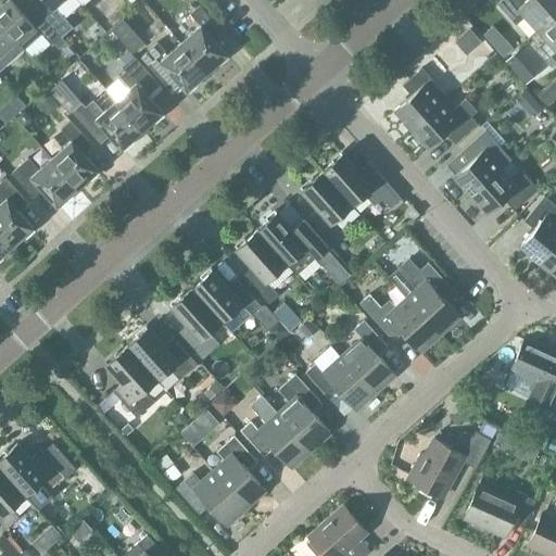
[(7,0),(0,5),(0,23),(23,49),(40,33),(51,45),(61,36),(29,1),(20,10),(11,0),(7,0)]
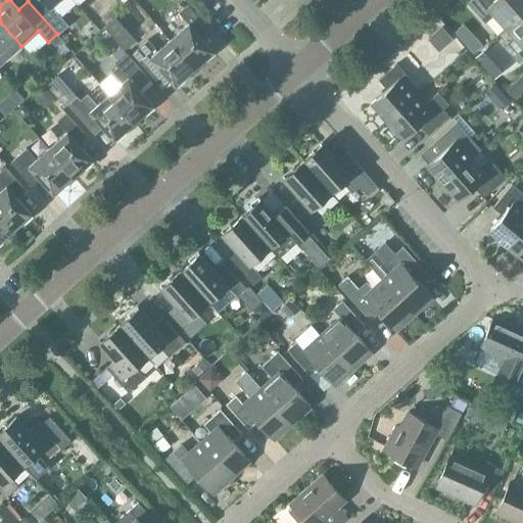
[(50,7),(57,0),(29,0),(28,1),(57,34),(66,26),(50,7)]
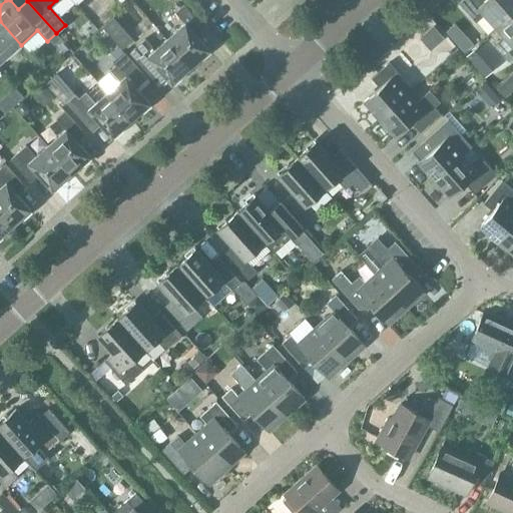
[(496,27),(512,11),(512,0),(462,0),(459,3),(476,23),(485,15),(496,27)]
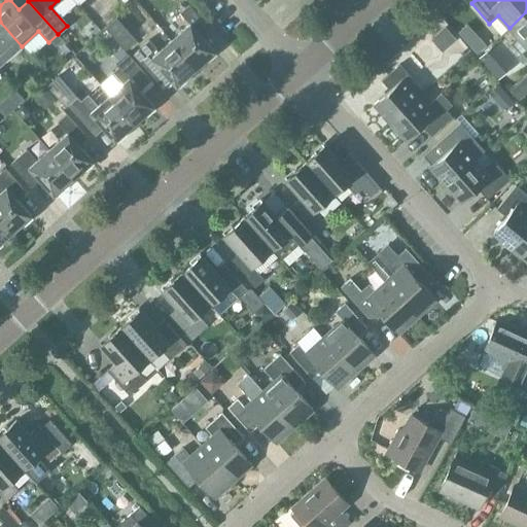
[(171,41),(196,69),(215,51),(198,32),(206,25),(189,5),(180,13),(190,25),(171,41)]
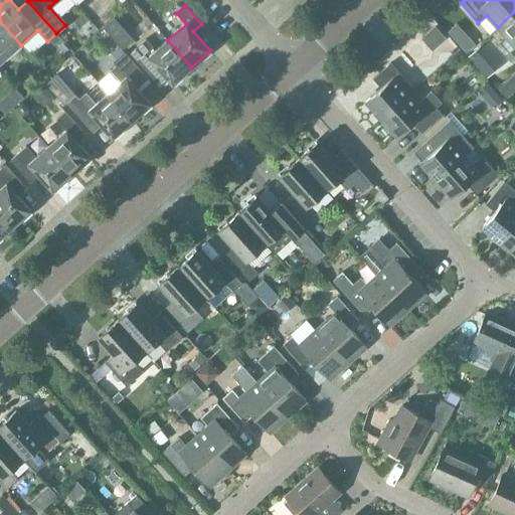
[(514,11),(498,27),(514,46),(514,47),(511,52),(514,56),(514,11)]
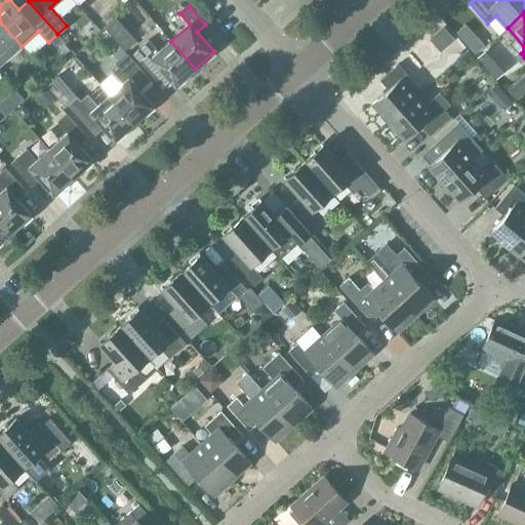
[(125,51),(136,42),(116,18),(105,29),(125,51)]
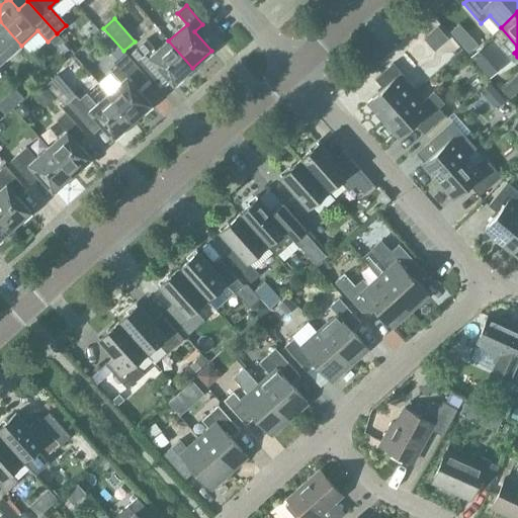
[(0,63),(21,46),(0,21),(0,63)]
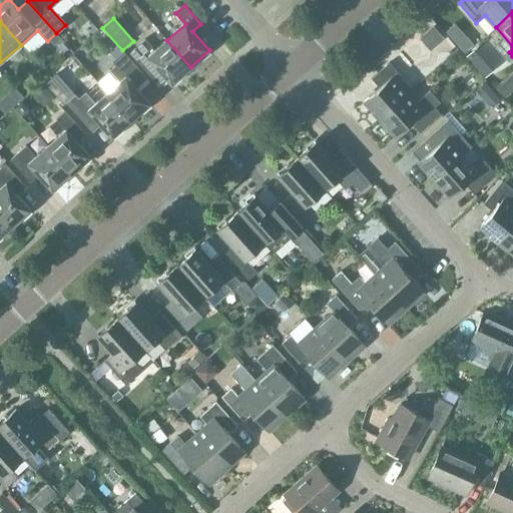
[(417,44),(438,64),(453,47),(433,28),(417,44)]
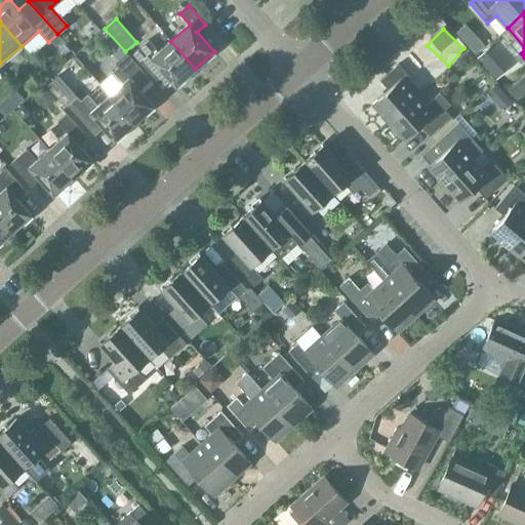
[(175,86),(195,69),(170,41),(159,51),(149,41),(133,54),(151,75),(159,67),(175,86)]
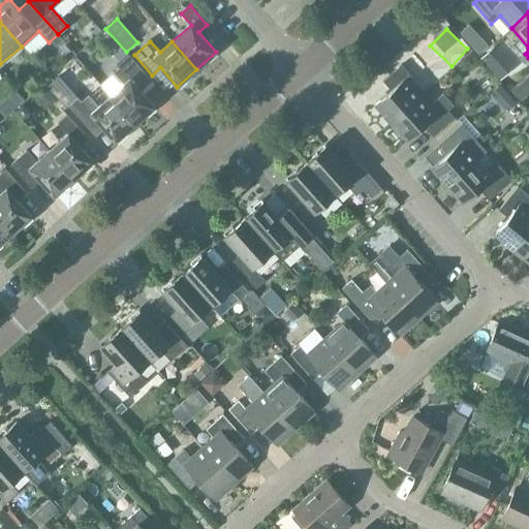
[(111,96),(134,124),(154,106),(136,87),(148,78),(127,54),(116,64),(119,68),(113,74),(122,86),(111,96)]
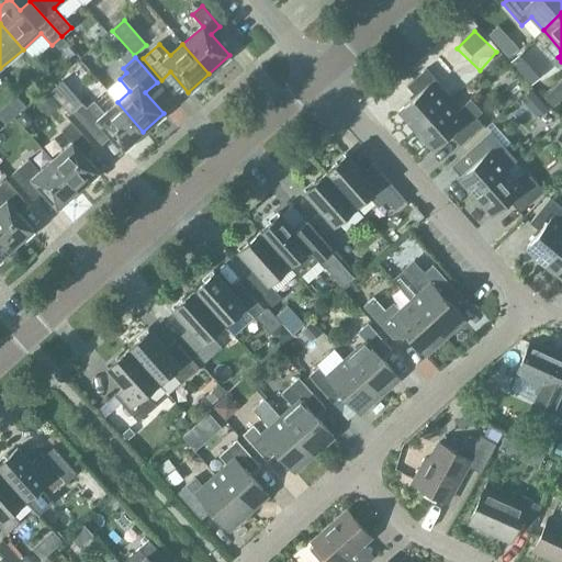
[(416,130),(445,104),(452,98),(426,69),(406,87),(415,97),(398,111),(416,130)]
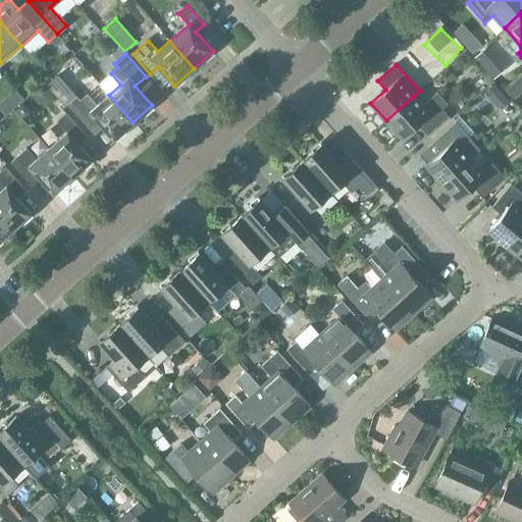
[(421,106),(413,97),(386,120),(403,139),(418,125),(427,136),(449,116),(442,110),(448,105),(437,93),(421,106)]
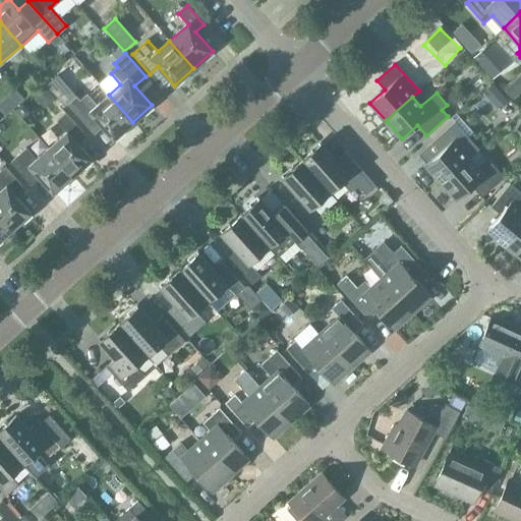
[(132,122),(109,95),(97,105),(87,95),(80,101),(76,97),(68,105),(88,127),(97,120),(114,139),(132,122)]
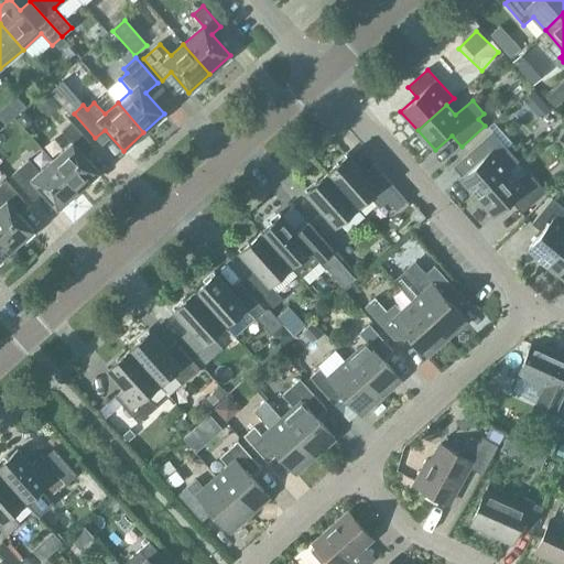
[(52,161),(78,191),(99,172),(80,151),(89,143),(72,122),(62,131),(72,143),(52,161)]
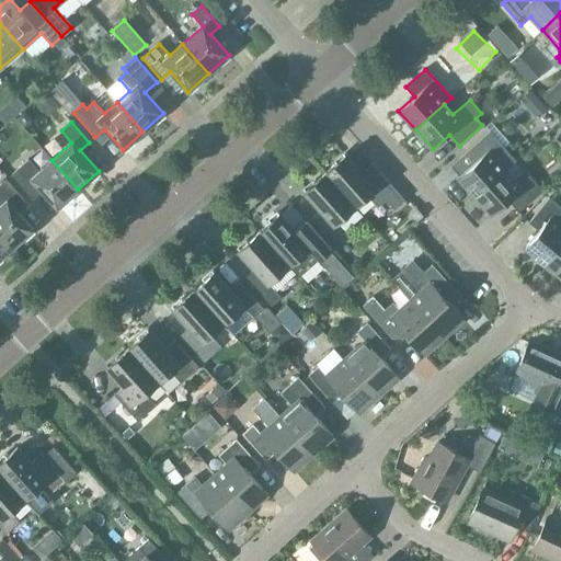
[(459,179),(474,196),(504,171),(494,161),(506,150),(490,132),(466,152),(476,164),(459,179)]
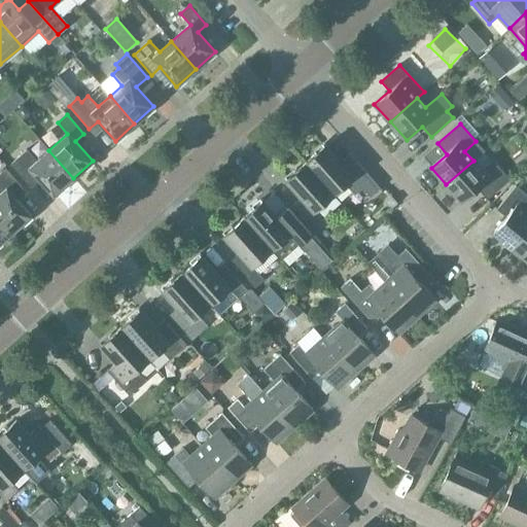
[(305,163),(334,194),(345,183),(355,195),(361,188),(370,197),(380,188),(356,162),(346,170),(324,145),(305,163)]
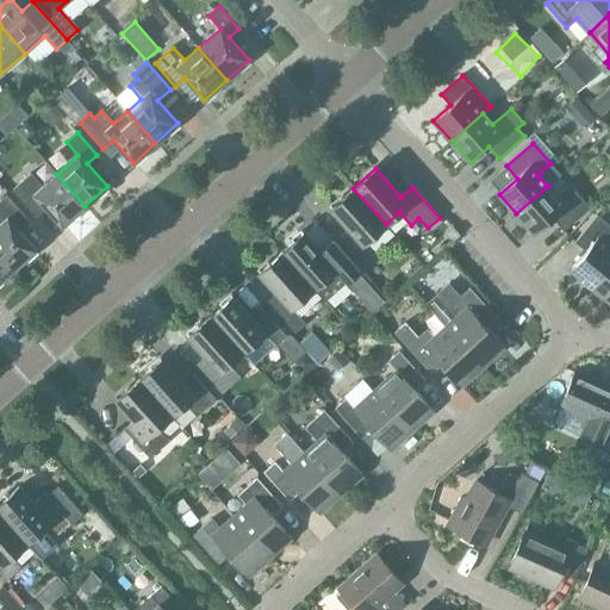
[(85,206),(56,174),(42,186),(31,174),(12,191),(32,212),(42,204),(62,226),(85,206)]
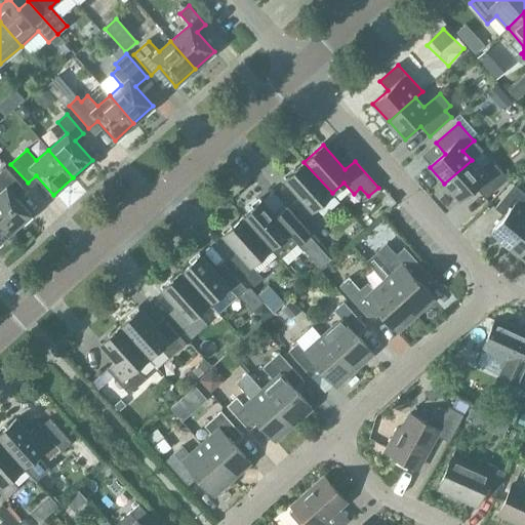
[(472,160),(444,184),(460,202),(476,188),(485,199),(508,178),(491,160),(480,169),(472,160)]
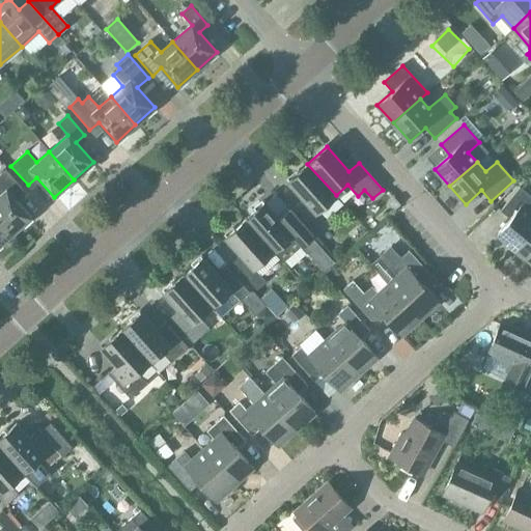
[(316,213),(336,195),(307,164),(288,182),(307,202),(298,212),(315,230),(325,222),(316,213)]
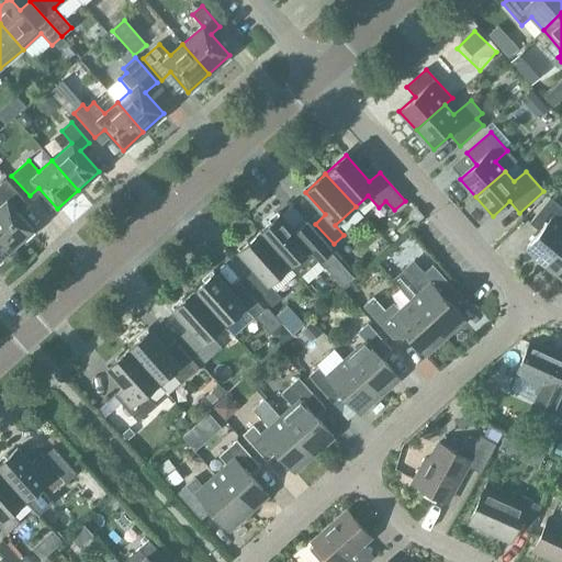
[(0,234),(12,248),(24,238),(26,240),(33,234),(32,232),(33,229),(14,209),(24,201),(6,180),(0,184),(0,234)]
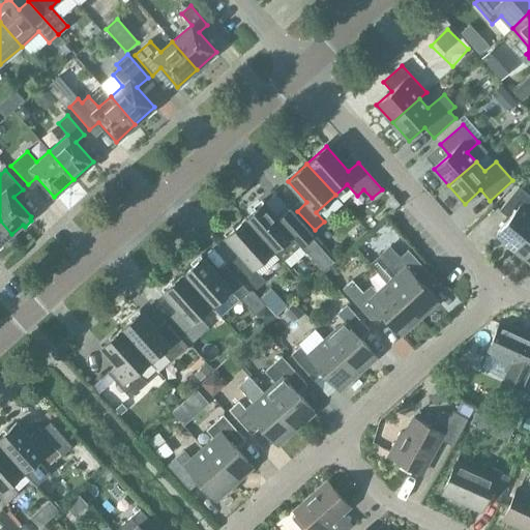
[(514,249),(529,230),(529,196),(519,186),(499,210),(508,218),(496,234),(514,249)]
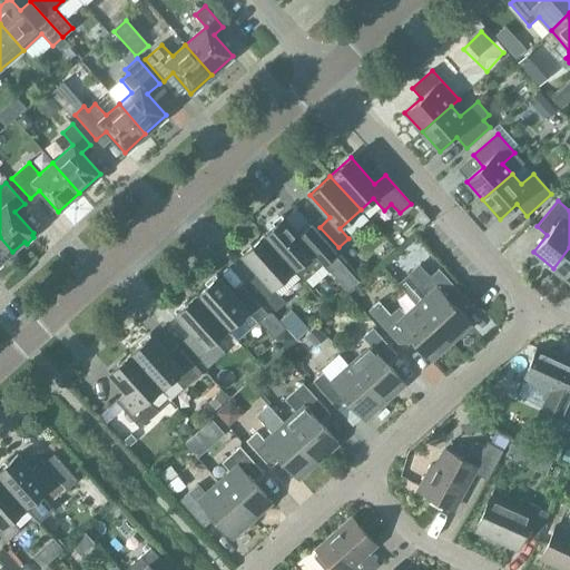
[(284,217),(263,236),(293,269),(302,279),(332,253),(304,222),(295,231),(284,217)]
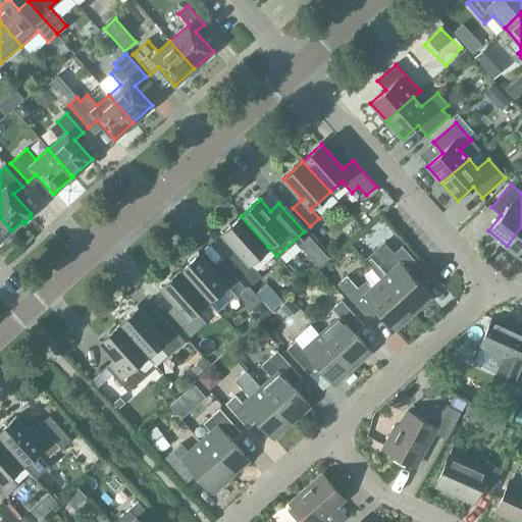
[(268,247),(241,216),(221,233),(241,254),(231,262),(252,284),(261,276),(250,264),(268,247)]
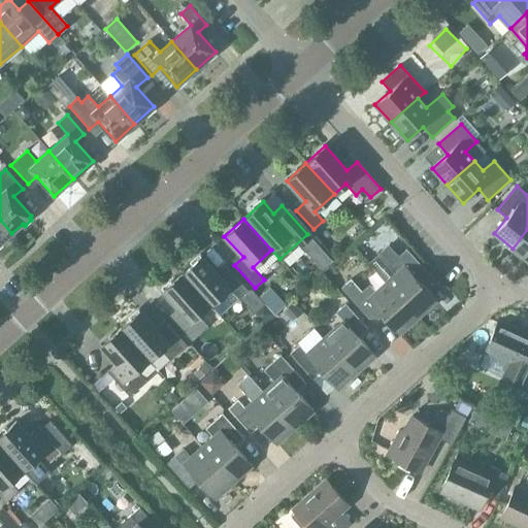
[(0,243),(11,233),(0,220),(0,243)]
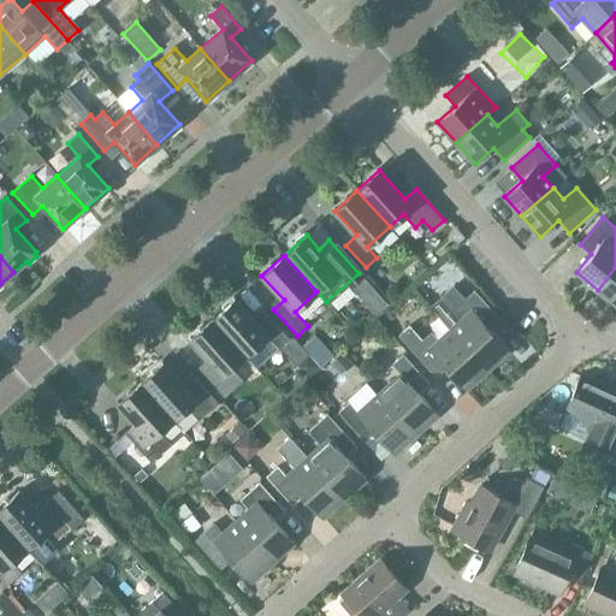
[(615,267),(598,290),(615,304),(615,267)]
